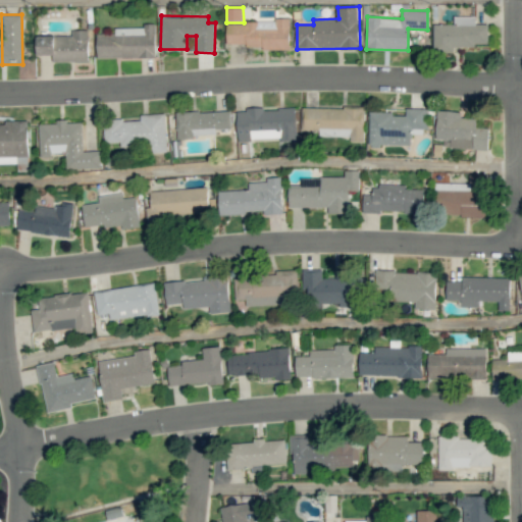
[(488,23),(475,23),(475,16),(454,16),(454,24),(433,23),(432,51),(454,52),(454,45),(487,46),(488,23)]
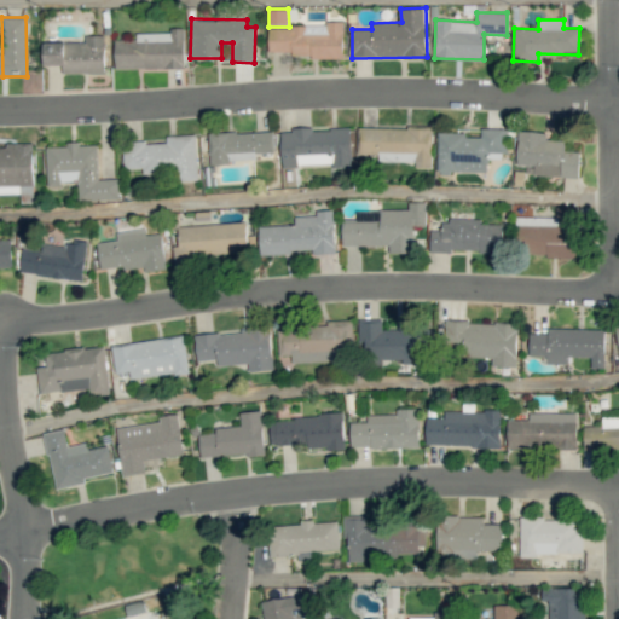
[(268,25),(268,57),(343,56),(343,24),(268,25)]
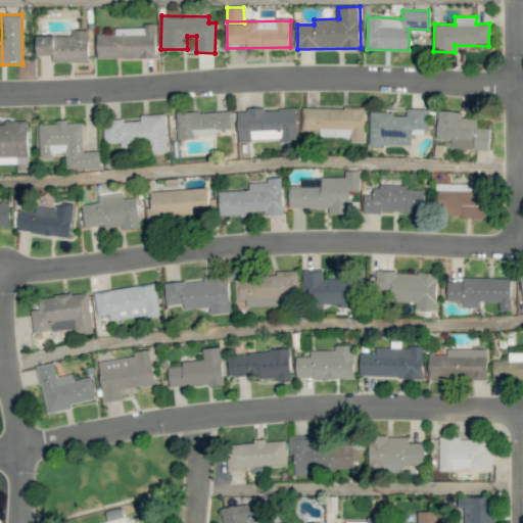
[(97,58),(156,57),(155,26),(115,27),(115,33),(97,34),(97,58)]
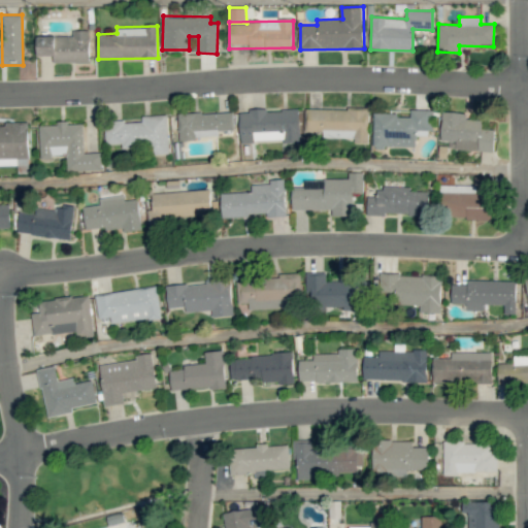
[(53,63),(90,62),(90,30),(73,30),(73,35),(37,36),(37,56),(53,55),(53,63)]
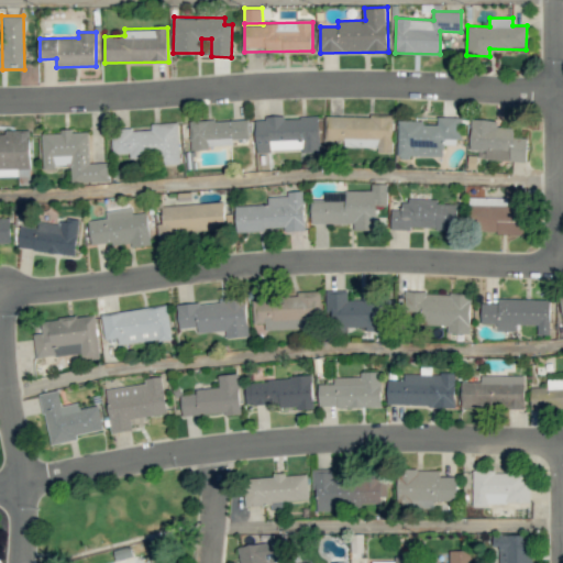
[(256,151),(302,148),(304,153),(321,152),(319,116),(255,118),(256,151)]
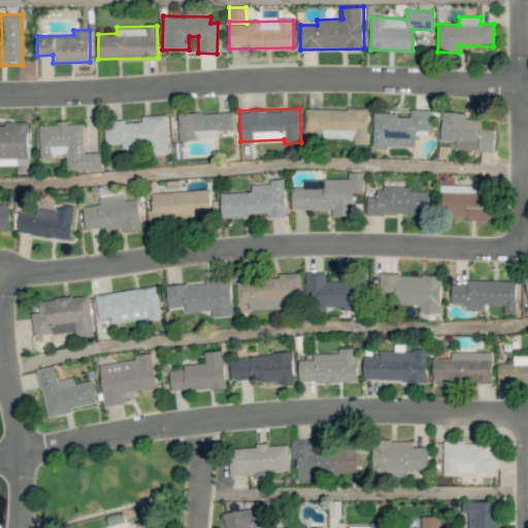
[(367,143),(368,109),(306,108),(306,131),(323,131),(322,137),(354,138),(354,143),(367,143)]
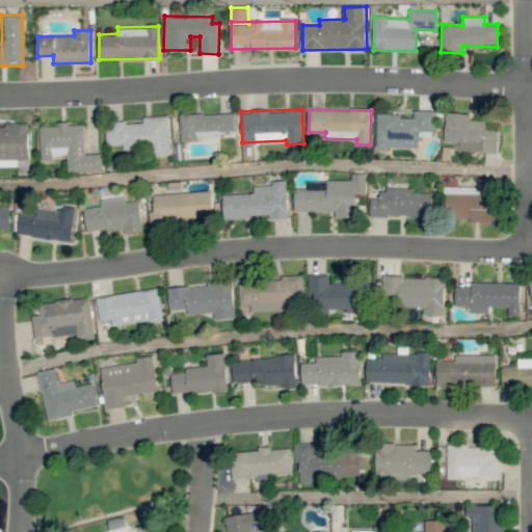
[(376,113),(375,148),(418,149),(419,136),(434,136),(434,110),(413,110),(413,117),(400,117),(400,113),(376,113)]
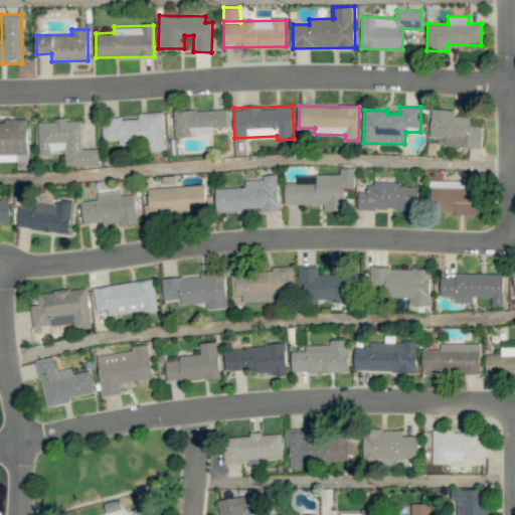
[(227,109),(173,111),(174,135),(213,134),(212,127),(228,127),(227,109)]
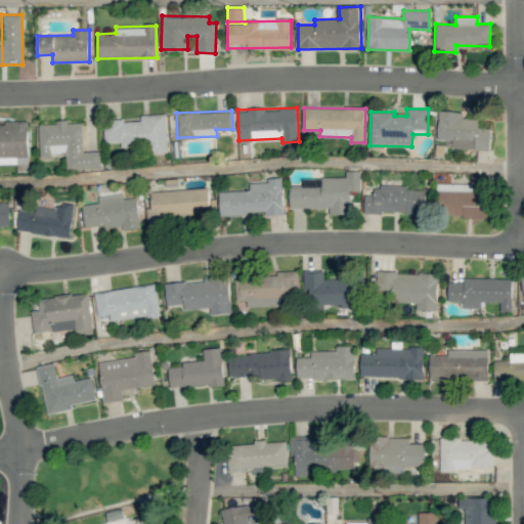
[(490,150),(490,128),(478,127),(479,119),(463,118),(463,112),(438,111),(437,138),(451,139),(450,148),(490,150)]
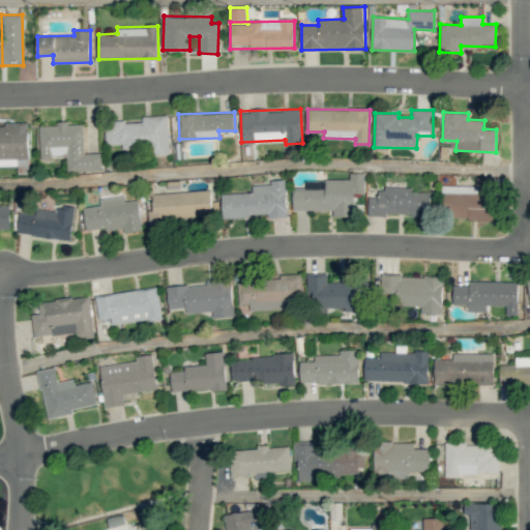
[(168,115),(142,116),(142,121),(105,122),(106,145),(122,144),(122,153),(169,151),(168,115)]
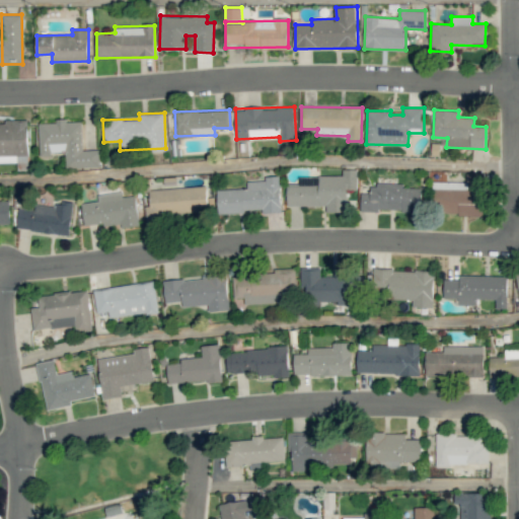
[(0,141),(0,162),(28,162),(28,121),(0,121),(0,141)]
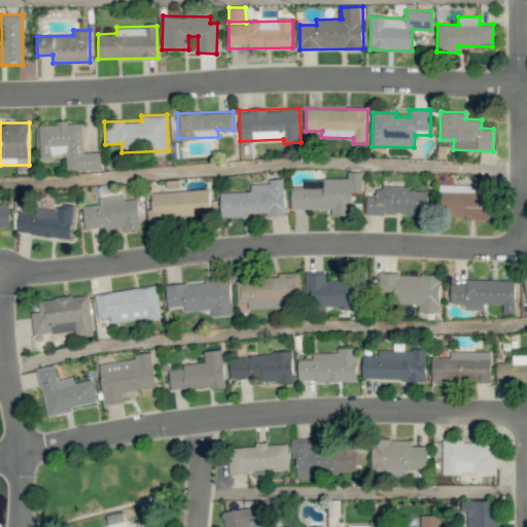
[(39,124),(40,156),(66,156),(67,171),(101,169),(101,152),(83,152),(82,123),(39,124)]
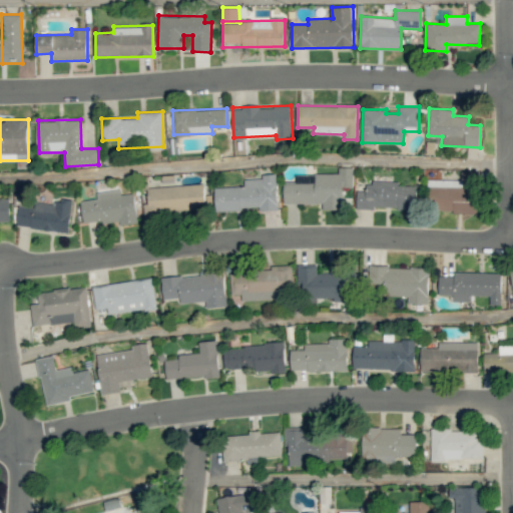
[(284,203),(323,203),(323,209),(343,209),(343,187),(353,187),(353,167),(338,167),(339,173),(296,174),(296,181),(284,181),(284,203)]
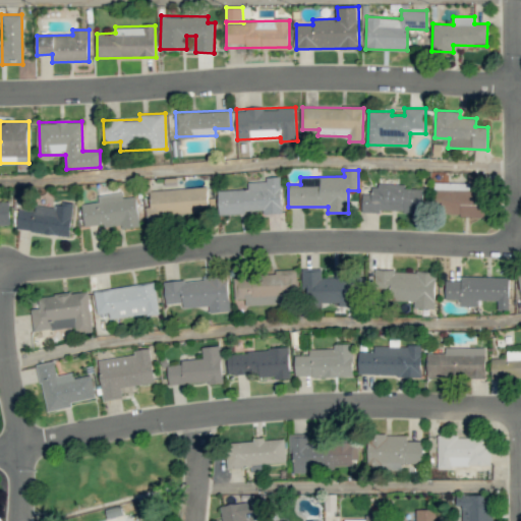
[(468,183),(435,182),(433,214),(483,216),(484,174),(468,174),(468,183)]
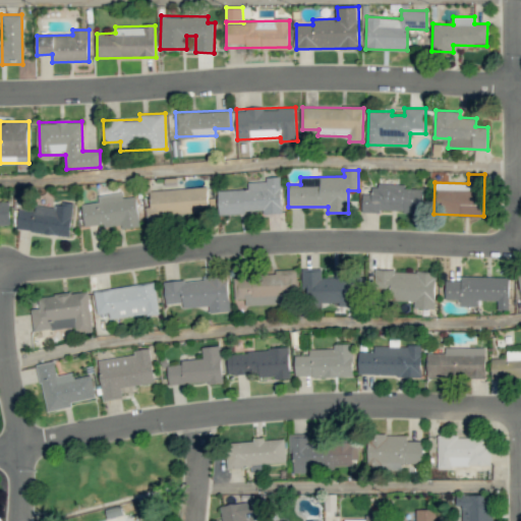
[(218,190),(219,214),(264,212),(264,214),(282,213),(281,176),(266,177),(266,181),(247,182),(248,188),(218,190)]
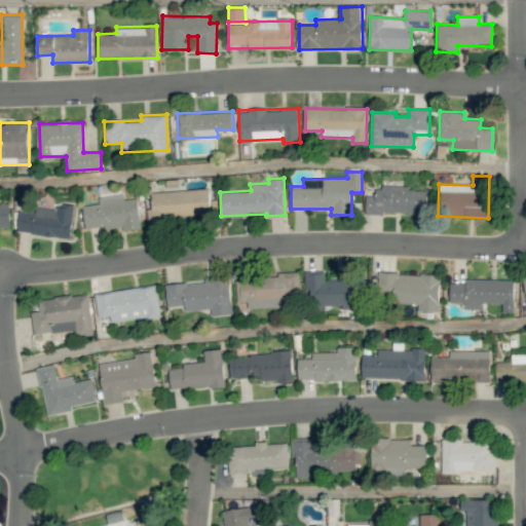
[(427,190),(409,190),(409,186),(375,185),(375,195),(366,195),(365,213),(426,215),(427,190)]
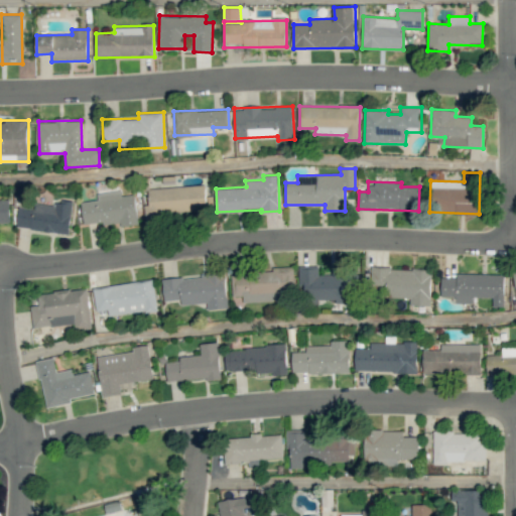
[(148,188),(149,205),(144,205),(145,216),(207,213),(206,184),(148,188)]
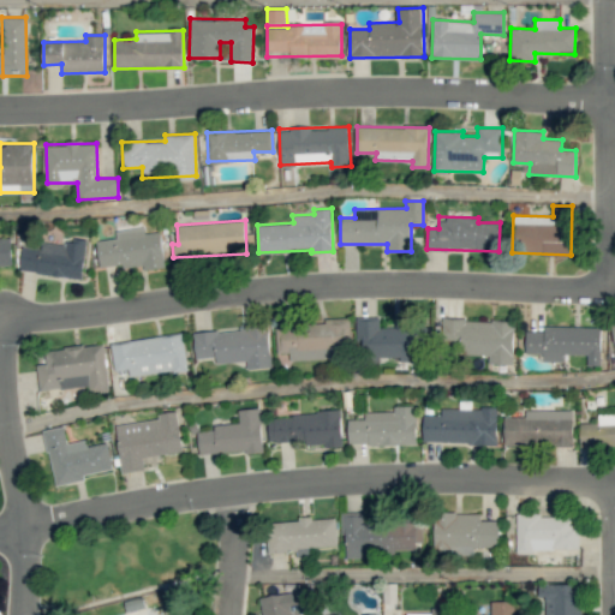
[(97,240),(100,270),(163,263),(161,232),(145,233),(145,227),(115,230),(117,238),(97,240)]
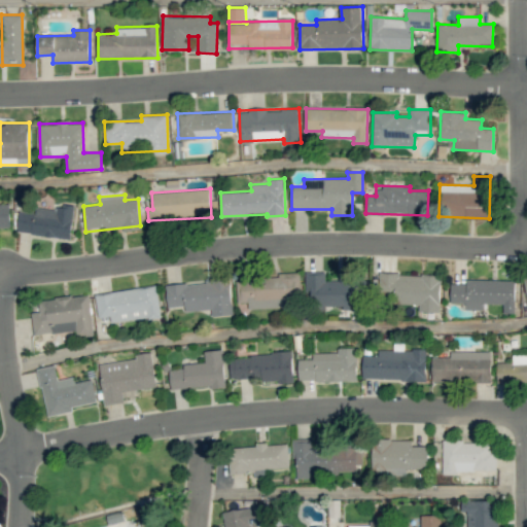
[(74,209),(36,205),(35,213),(19,211),(16,233),(71,238),(74,209)]
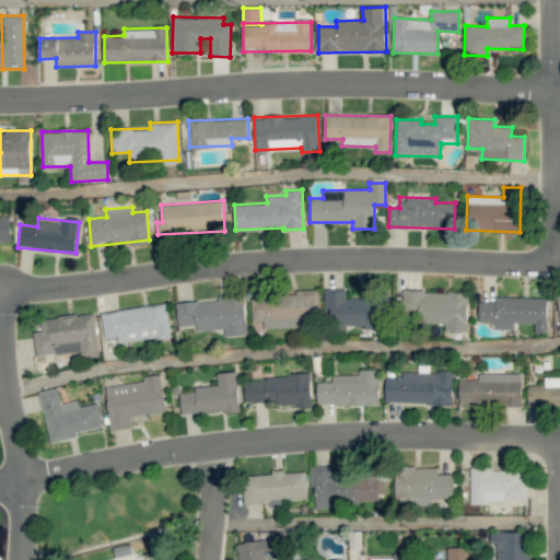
[(0,219),(0,226),(0,242),(11,242),(11,220),(0,219)]
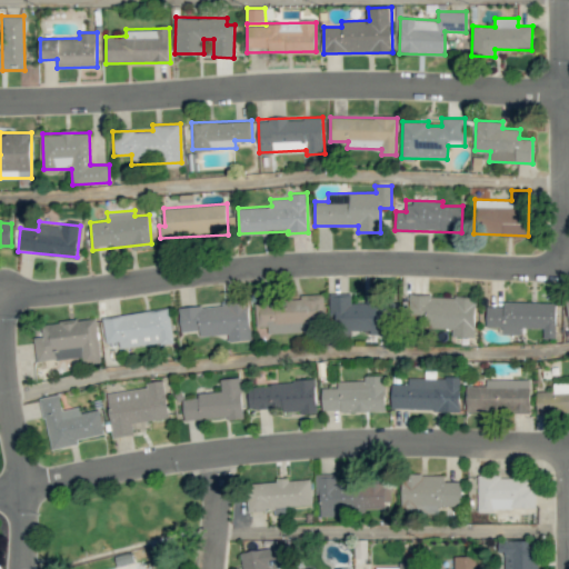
[(268,333),(325,331),(322,293),(299,295),(300,300),(255,301),(256,327),(267,327),(268,333)]
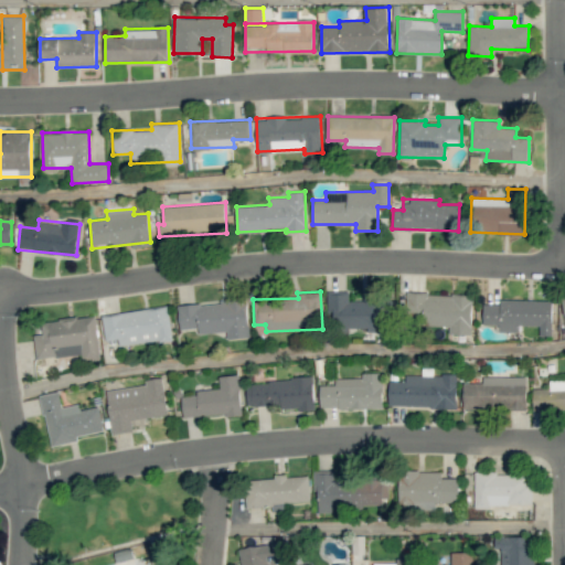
[(349,291),(329,291),(329,329),(381,329),(381,301),(349,301),(349,291)]
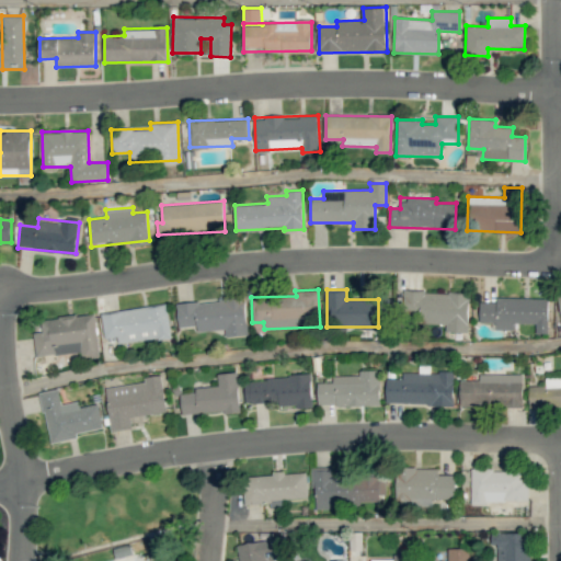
[(469,293),(404,290),(403,312),(421,312),(421,323),(446,324),(446,331),(468,332),(469,293)]
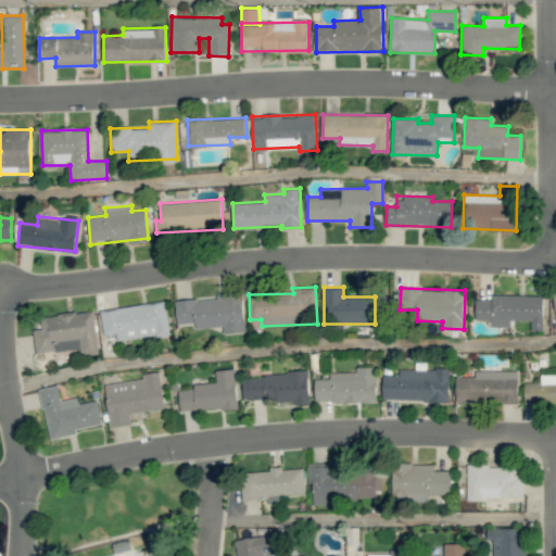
[(177,324),(194,323),(196,329),(223,327),(224,333),(245,332),(242,294),(175,300),(177,324)]
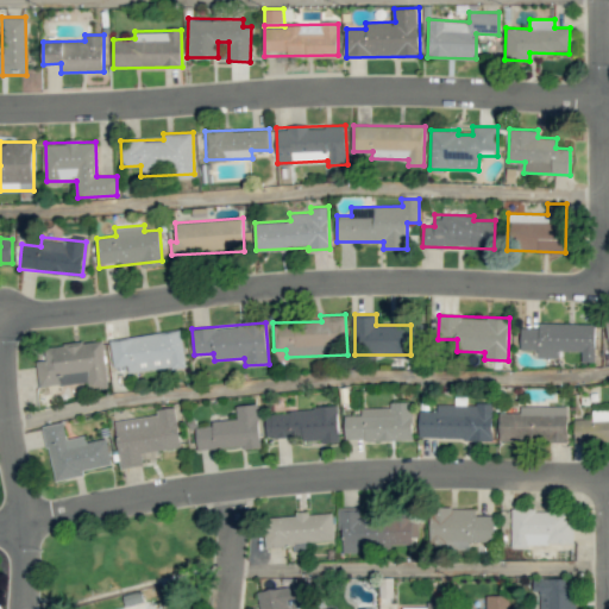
[(595,324),(539,322),(539,327),(521,327),(521,350),(537,351),(537,357),(559,358),(559,351),(582,351),(582,362),(595,362),(595,324)]
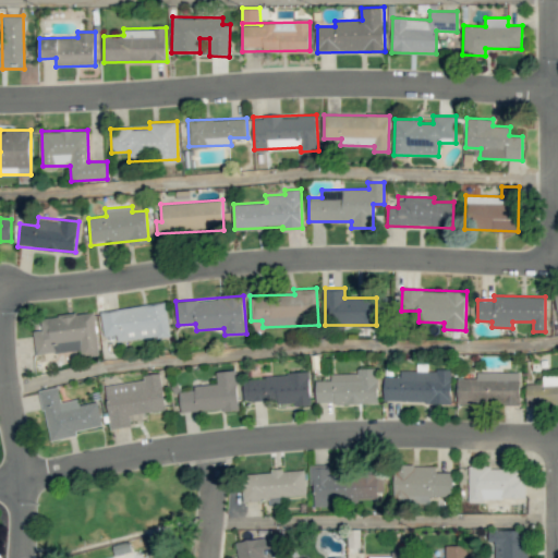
[(100,311),(104,337),(117,335),(118,342),(170,336),(166,303),(100,311)]
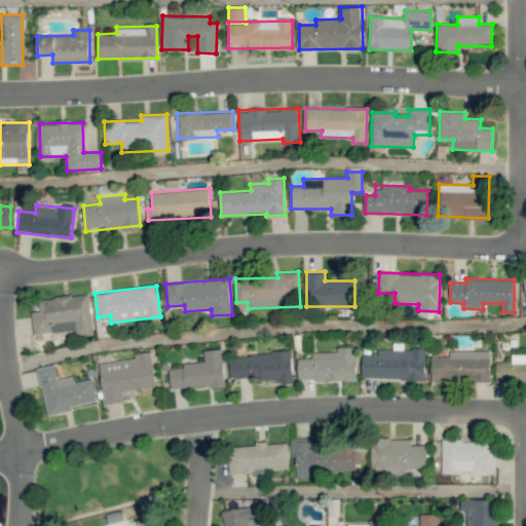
[(94,334),(89,294),(38,299),(39,310),(31,311),(33,334),(76,330),(77,335),(94,334)]
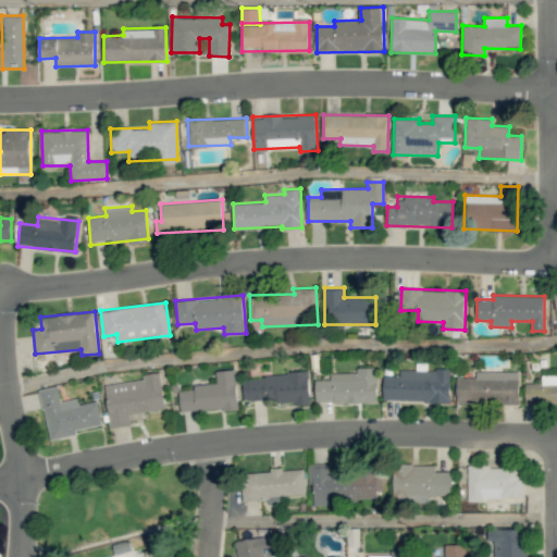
[(330,373),(330,380),(314,380),(316,404),(378,401),(378,368),(357,368),(357,372),(330,373)]
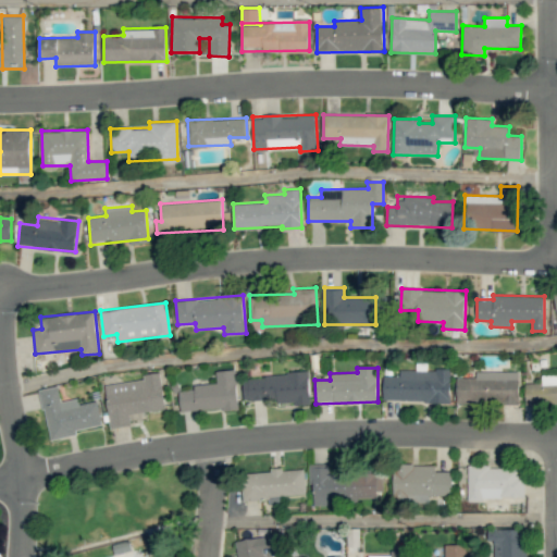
[(238,408),(236,369),(215,370),(217,385),(180,387),(181,411),(238,408)]
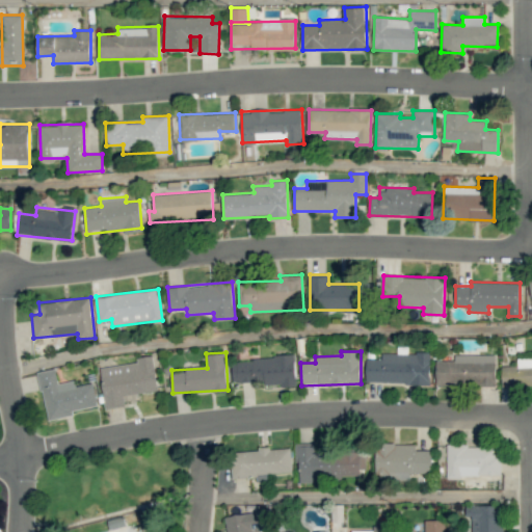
[(366,382),(429,384),(430,353),(381,352),(381,360),(367,358),(366,382)]
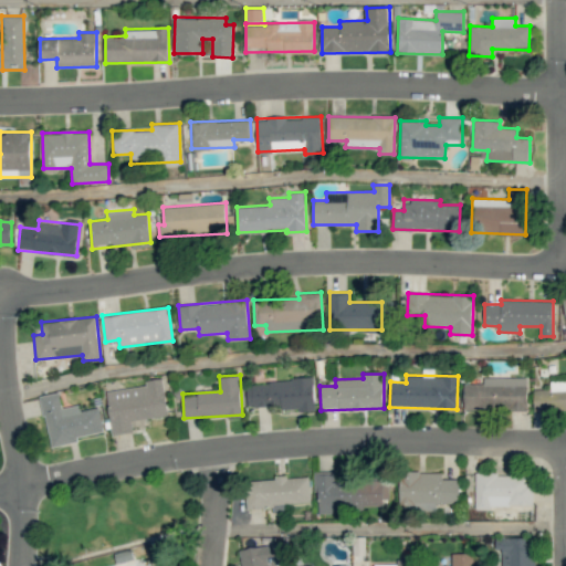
[(105,391),(112,435),(133,432),(132,421),(168,416),(163,377),(145,380),(146,385),(105,391)]
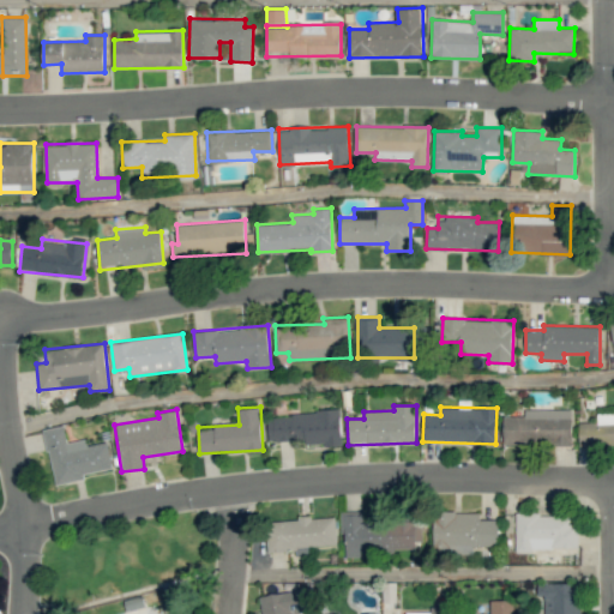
[(503,416),(503,445),(572,444),(571,409),(524,409),(524,415),(503,416)]
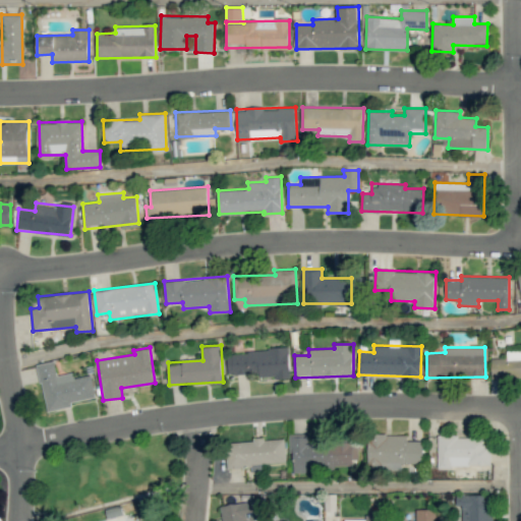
[(520,377),(520,348),(507,349),(507,358),(490,358),(491,379),(520,377)]
